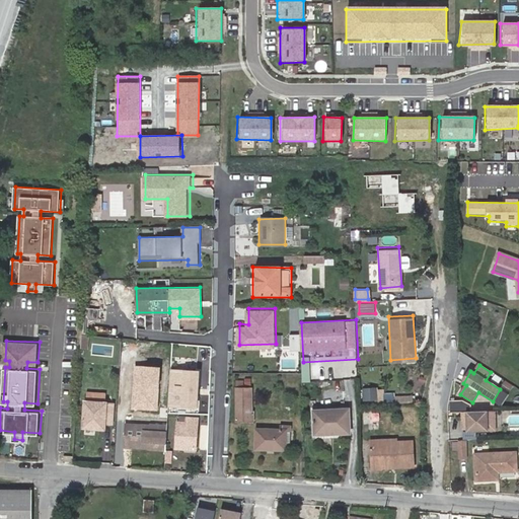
[(160,367),(134,366),(131,410),(157,411),(160,367)]
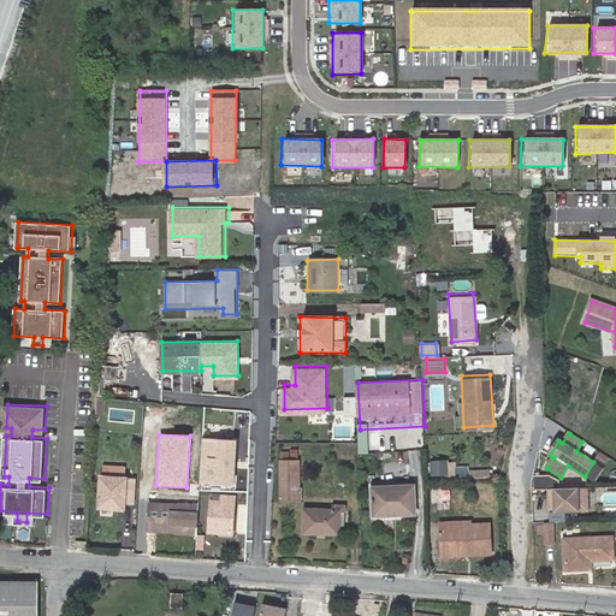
[(240,440),(203,438),(201,487),(237,490),(240,440)]
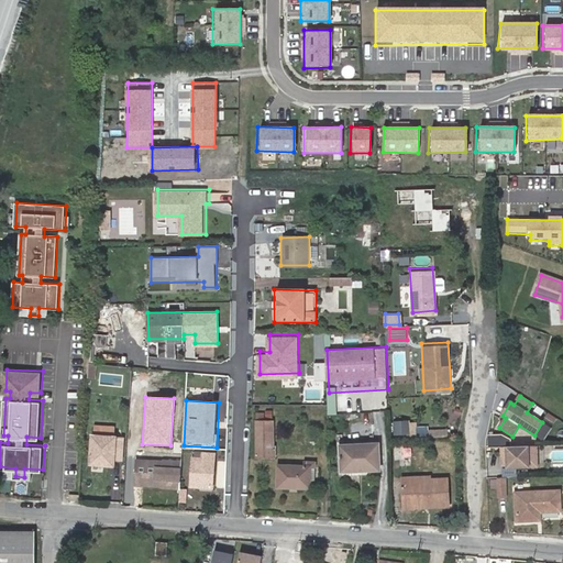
[(264,410),(256,409),(255,420),(264,421),(264,410)]
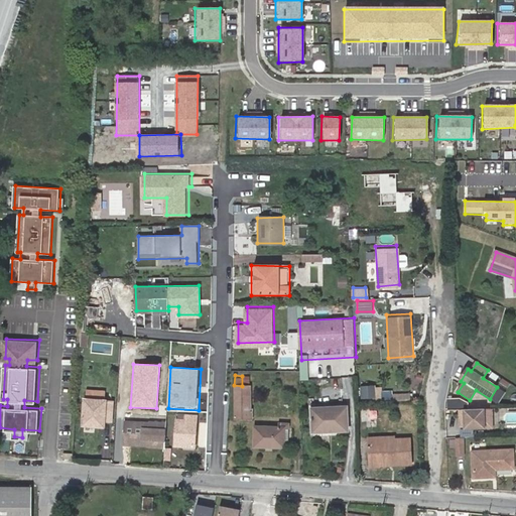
[(233,418),(250,418),(250,412),(246,412),(248,386),(242,386),(234,385),(233,418)]
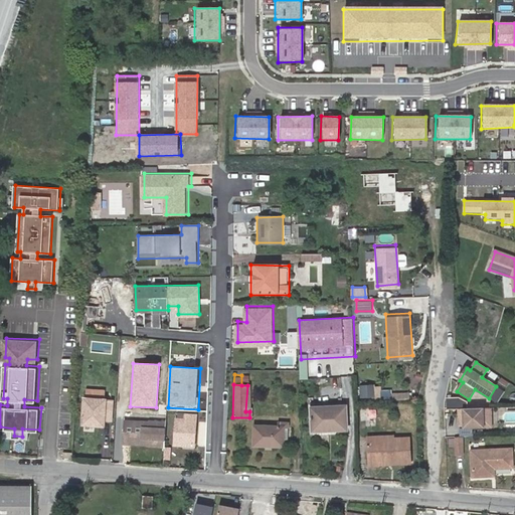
[(371,384),(362,384),(363,395),(371,394),(371,384)]
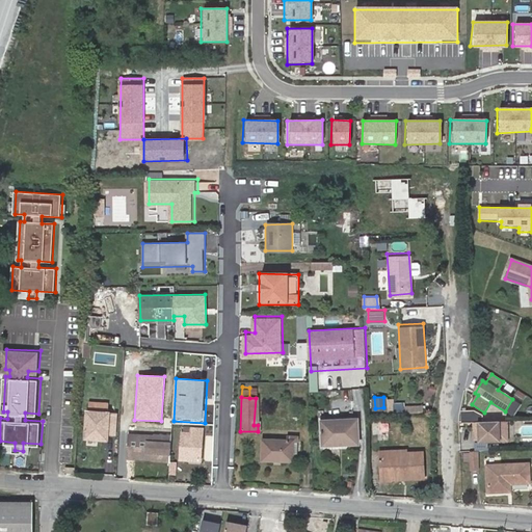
[(108,401),(89,400),(88,411),(108,413),(108,401)]
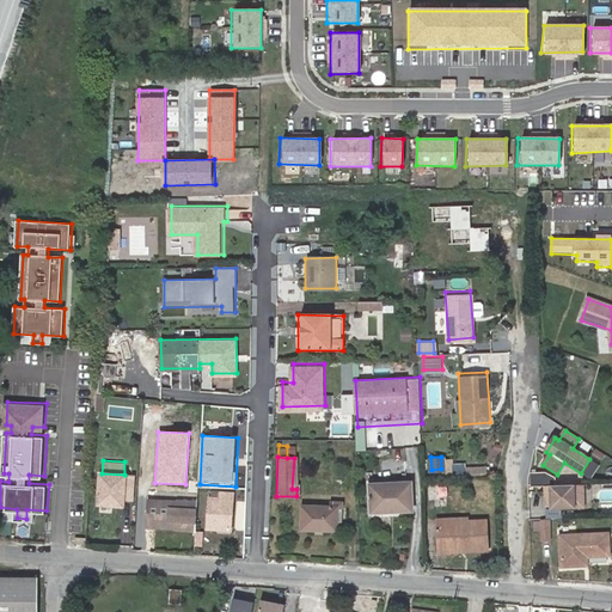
[(102,473),(99,473),(98,503),(118,505),(118,497),(129,499),(129,495),(135,495),(136,476),(124,475),(102,473)]
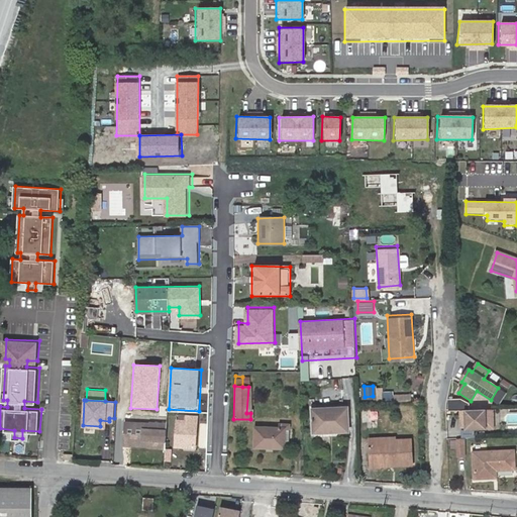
[(168,414),(168,403),(160,403),(160,414),(168,414)]
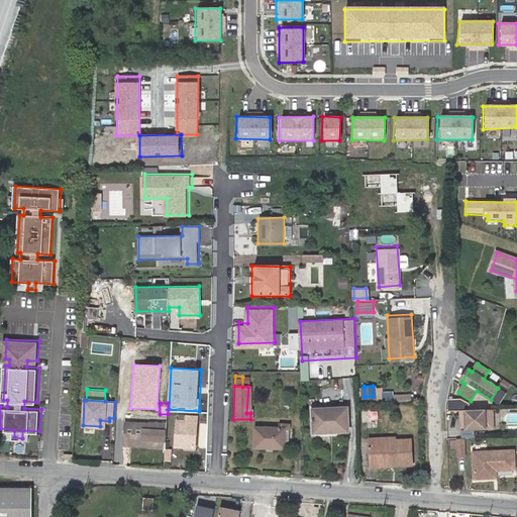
[(314,434),(349,432),(348,407),(314,409),(314,434)]
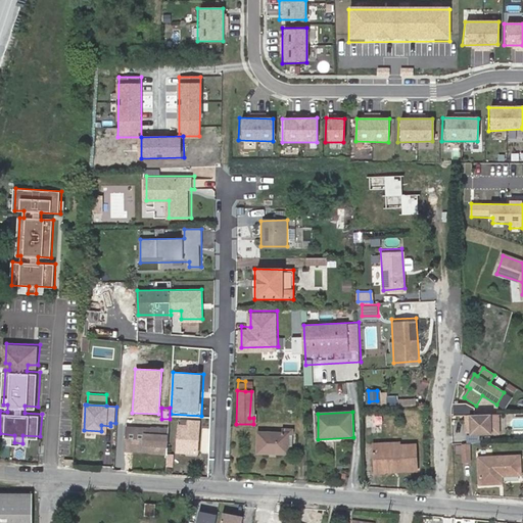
[(502,413),(467,414),(467,433),(479,433),(479,438),(486,438),(486,433),(502,433),(502,413)]
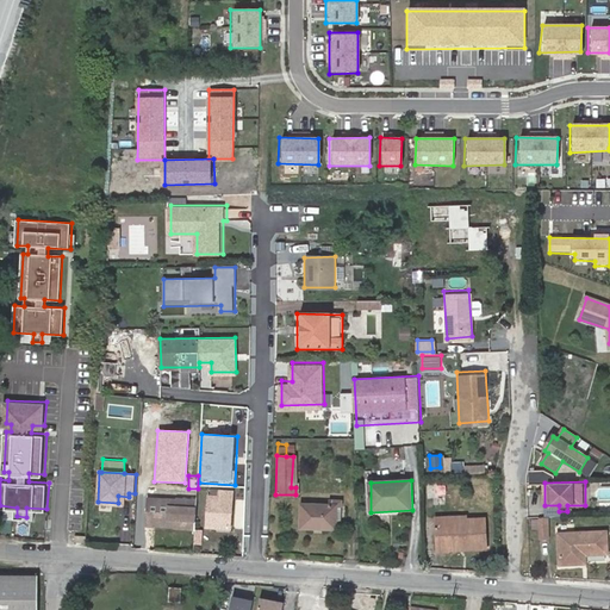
[(221,492),(210,492),(207,522),(229,523),(232,489),(222,487),(221,492)]
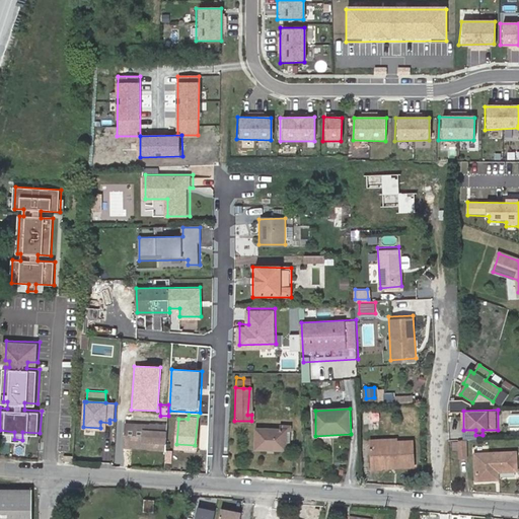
[(257,445),(286,446),(288,427),(291,427),(291,423),(281,423),(281,427),(257,426),(257,445)]
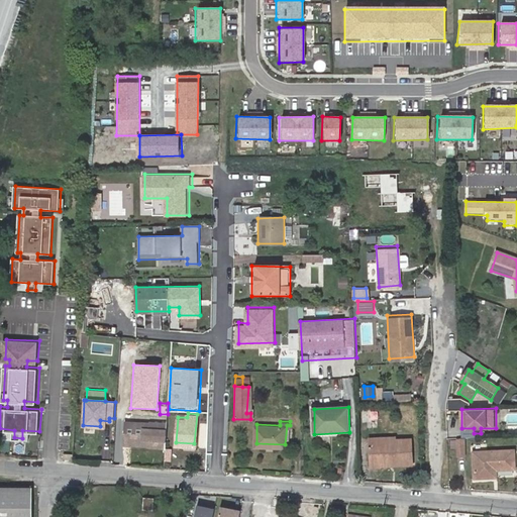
[(124,443),(166,445),(167,425),(125,422),(124,443)]
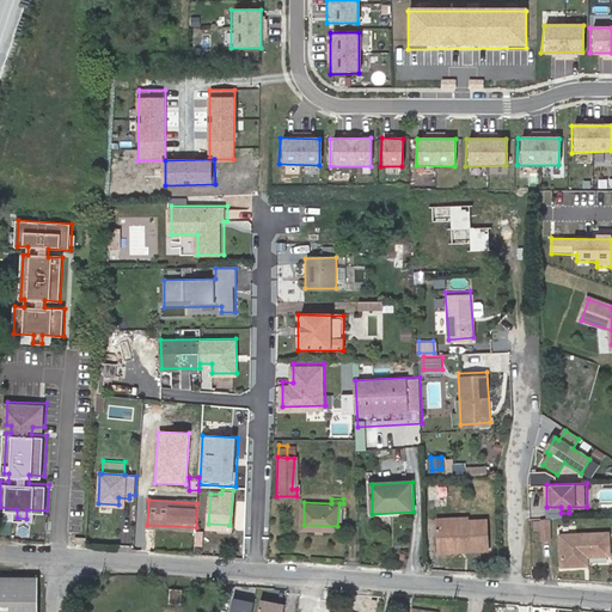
[(441,550),(489,549),(487,516),(469,518),(469,514),(439,515),(441,550)]
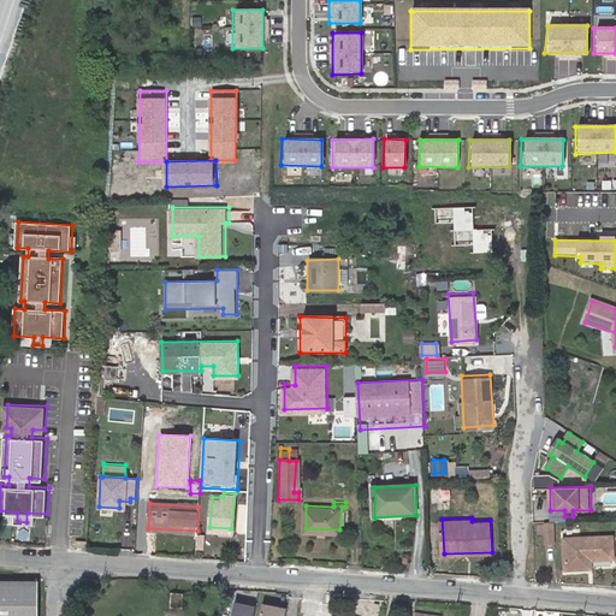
[(591,569),(591,558),(614,558),(612,537),(564,538),(567,569),(591,569)]
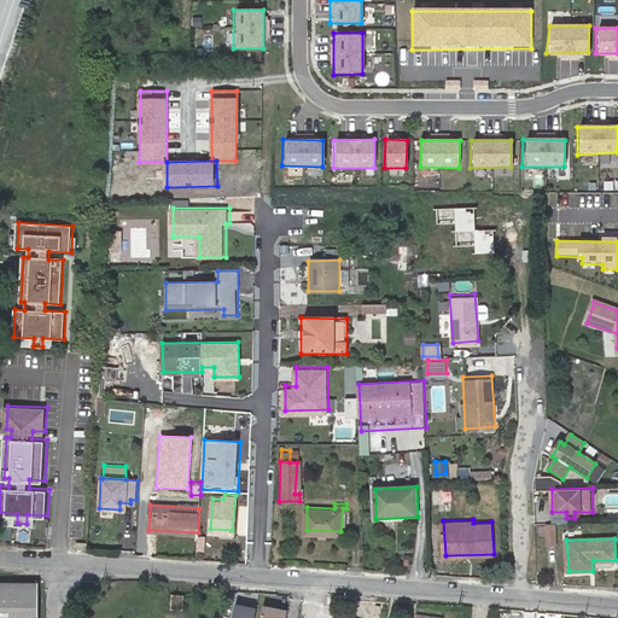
[(40,617),(41,594),(40,582),(0,582),(0,617),(40,617)]
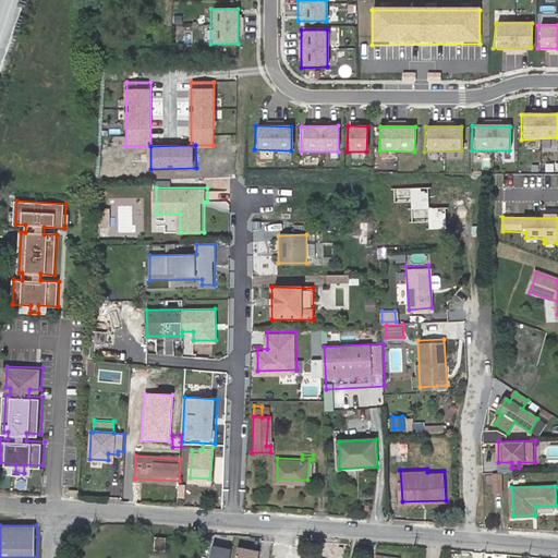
[(154,534),(154,546),(166,547),(166,534),(154,534)]
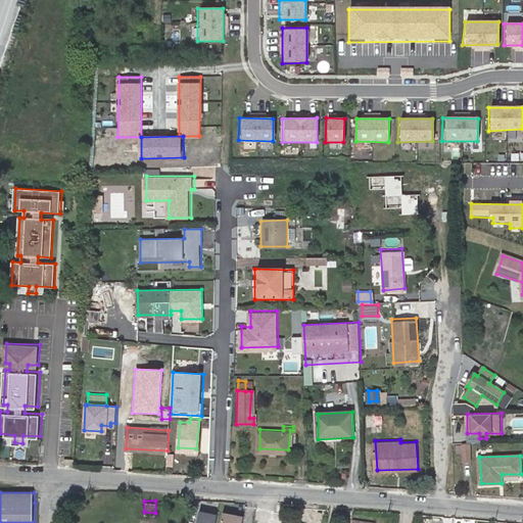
[(216,522),(218,515),(199,512),(197,522),(216,522)]
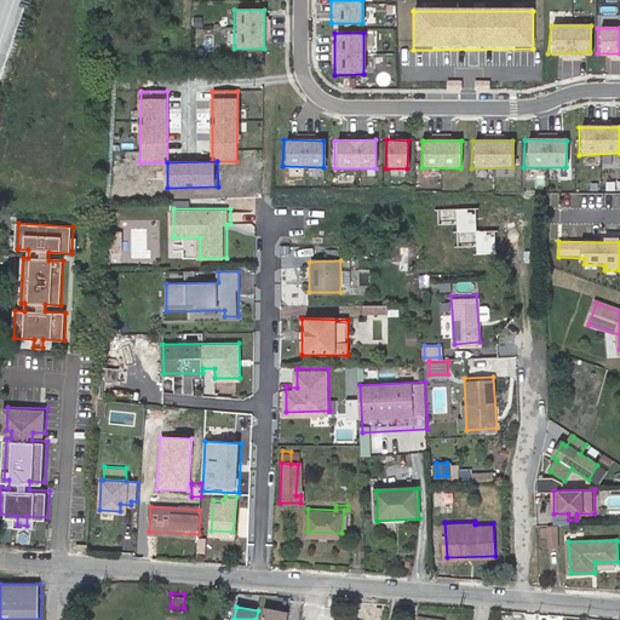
[(286,619),(288,613),(264,608),(262,619),(286,619)]
